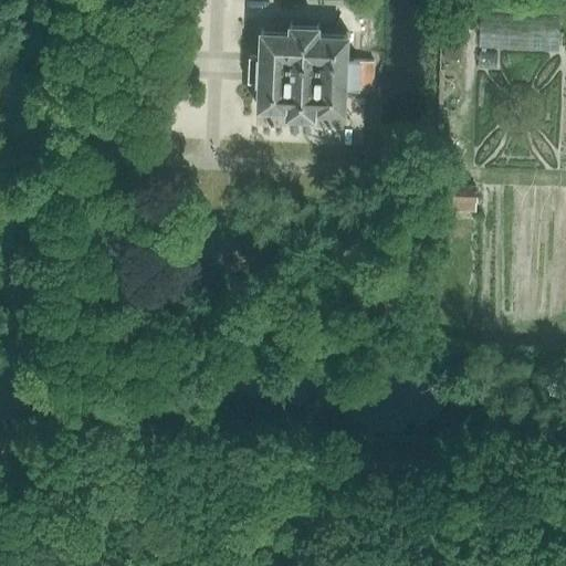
[(481,16),(479,48),(558,53),(559,19),(481,16)]
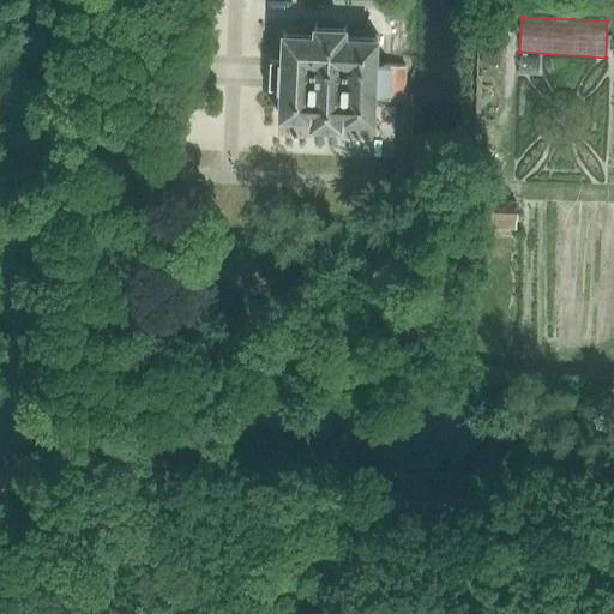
[(481,66),(504,66),(506,23),(483,22),(481,66)]
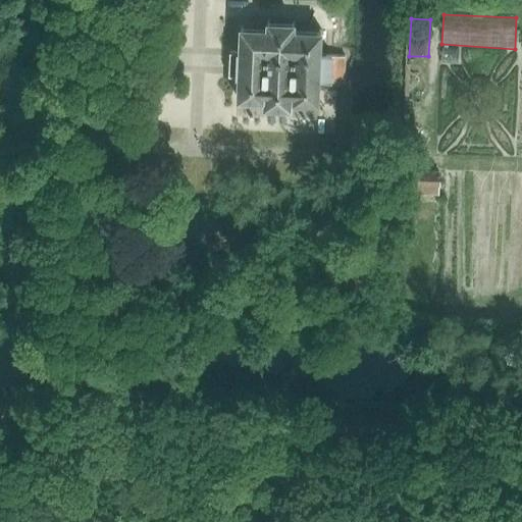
[(320,82),(330,82),(344,83),(345,56),(320,55),(321,31),(294,29),(294,22),(267,21),(267,29),(241,28),(240,51),(229,51),(228,74),(237,74),(236,101),(262,102),(262,108),(292,110),(293,103),(319,104),(320,82)]
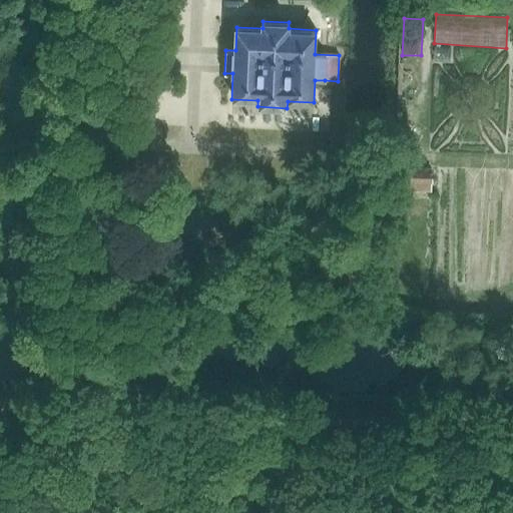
[(434,50),(434,62),(451,63),(452,50),(434,50)]
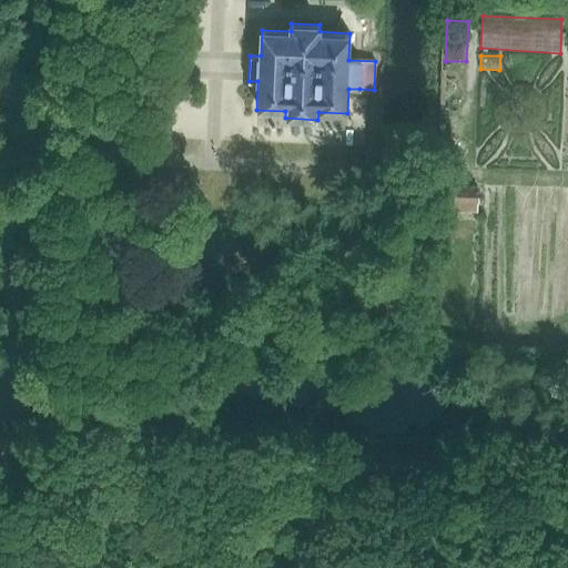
[(449,212),(477,212),(479,188),(449,186),(449,212)]
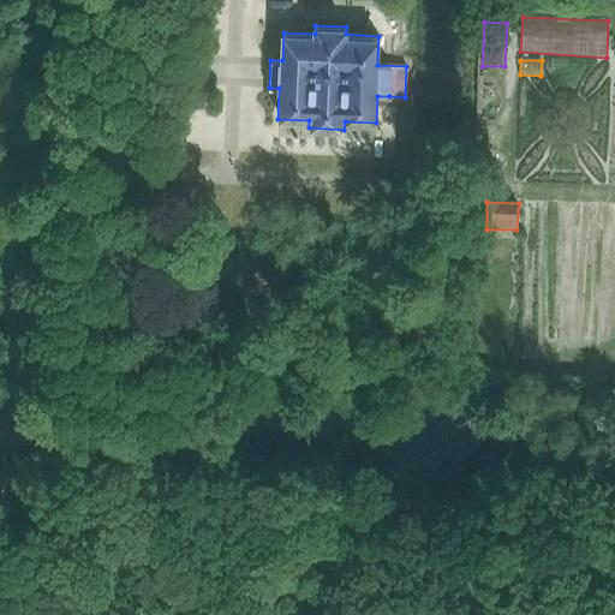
All buildings are outlined.
